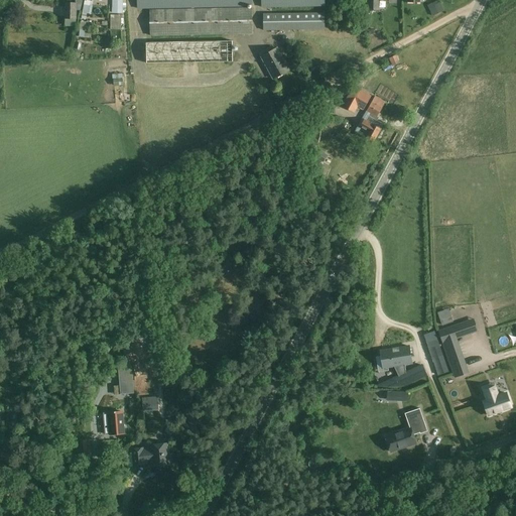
[(123,0),(112,0),(113,14),(123,14),(123,0)]
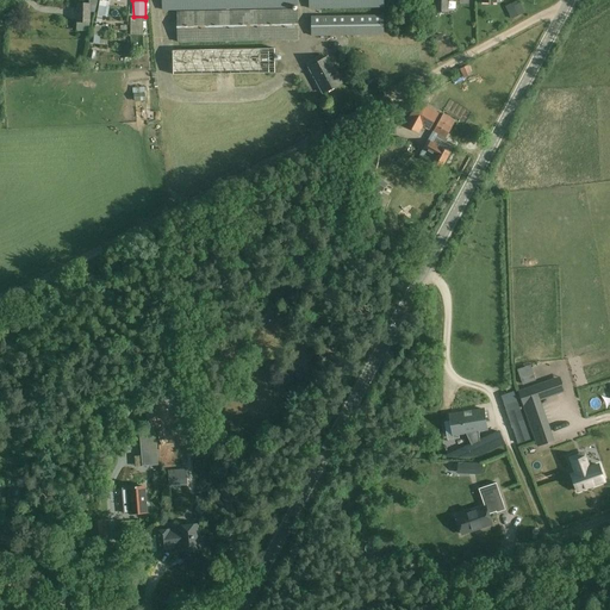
[(161,0),(162,11),(293,8),(293,6),(298,6),(298,0),(161,0)]
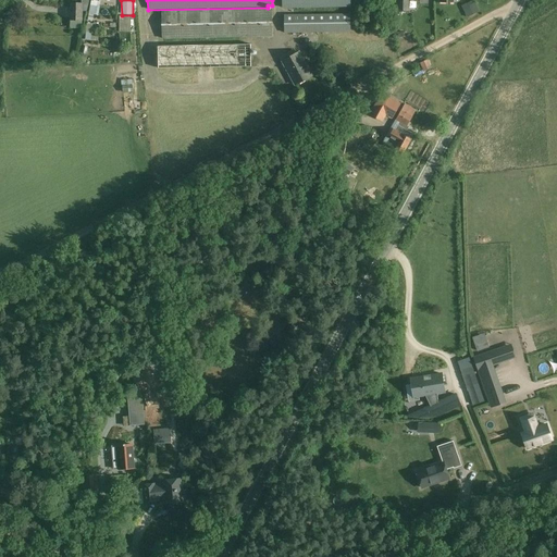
[(397,0),(397,11),(409,11),(409,0),(397,0)]
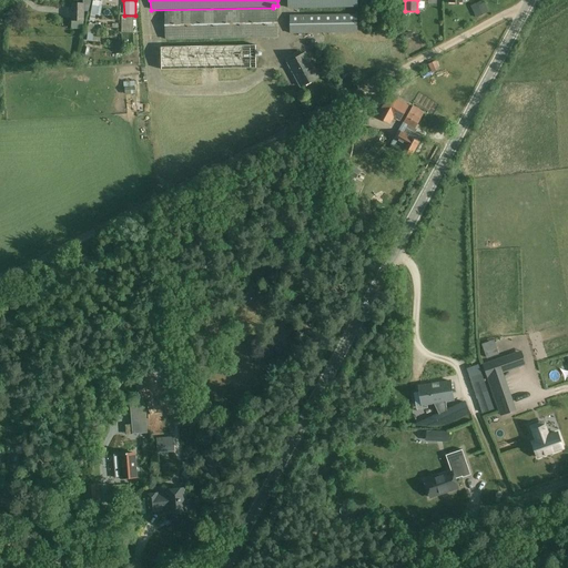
[(544,9),(549,17),(561,9),(556,1),(544,9)]
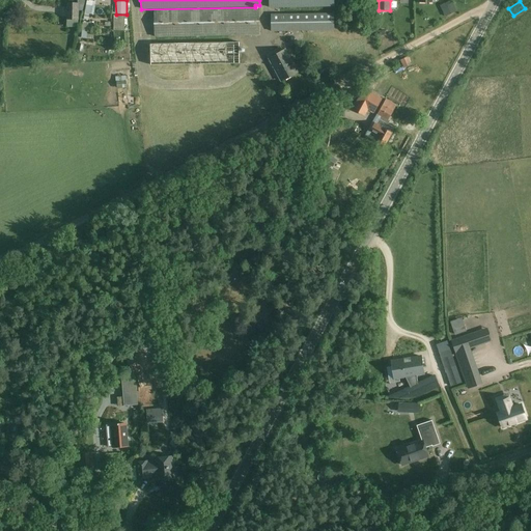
[(78,2),(67,2),(66,20),(79,20),(79,10),(79,2),(78,2)]
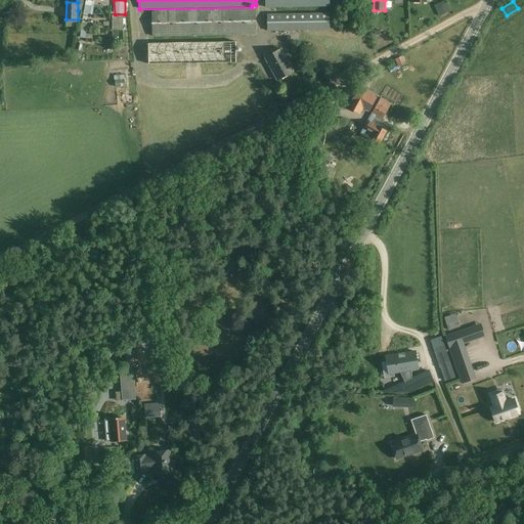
[(447,3),(436,9),(439,16),(451,11),(447,3)]
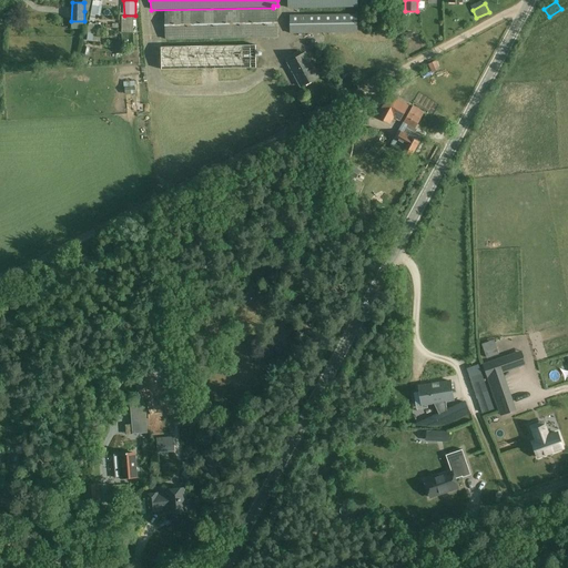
[(277,9),(164,11),(165,40),(277,38),(277,9)]
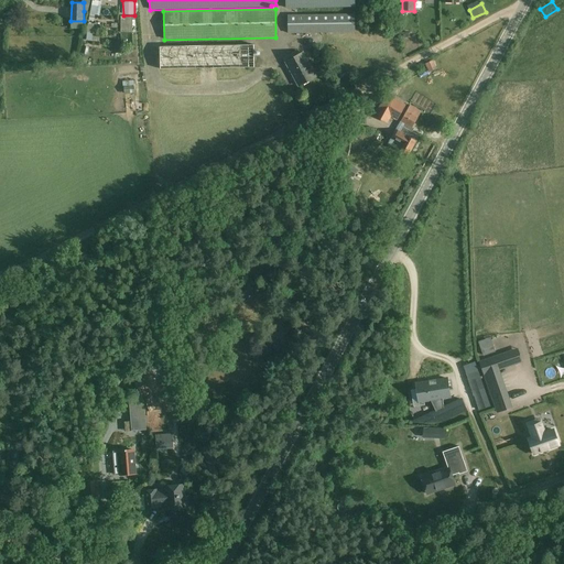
[(355,14),(288,15),(288,33),(355,33),(355,14)]
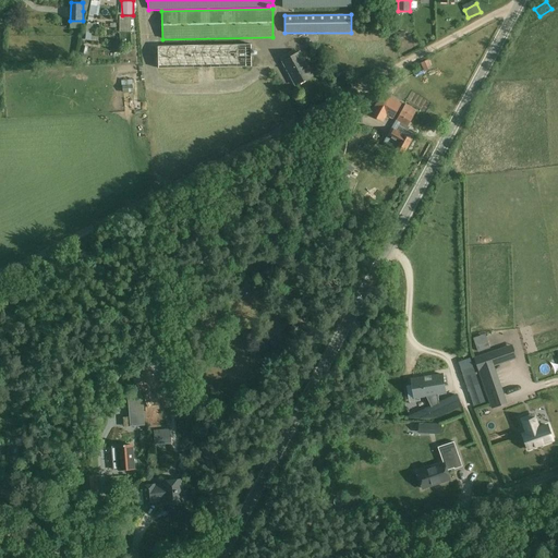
[(132,17),(118,17),(118,29),(132,29),(132,17)]
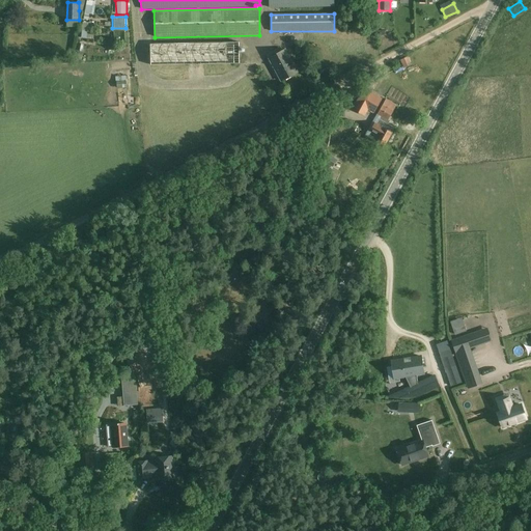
[(81,35),(86,36),(87,28),(92,29),(93,21),(82,20),(81,35)]
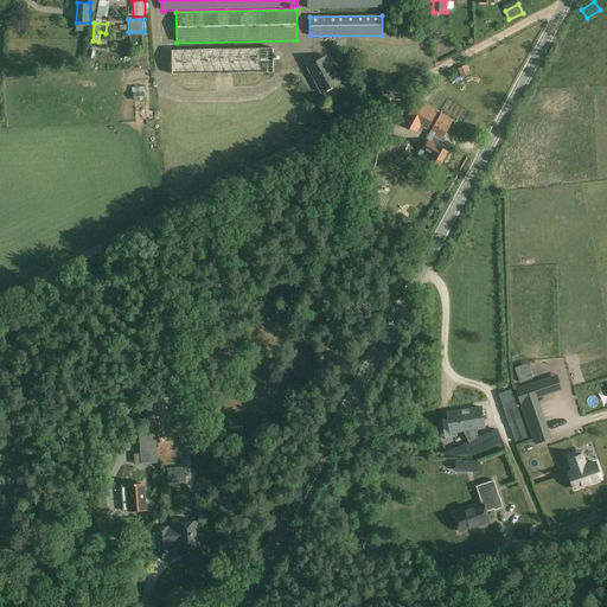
[(274,49),(172,50),(172,75),(274,74),(274,49)]
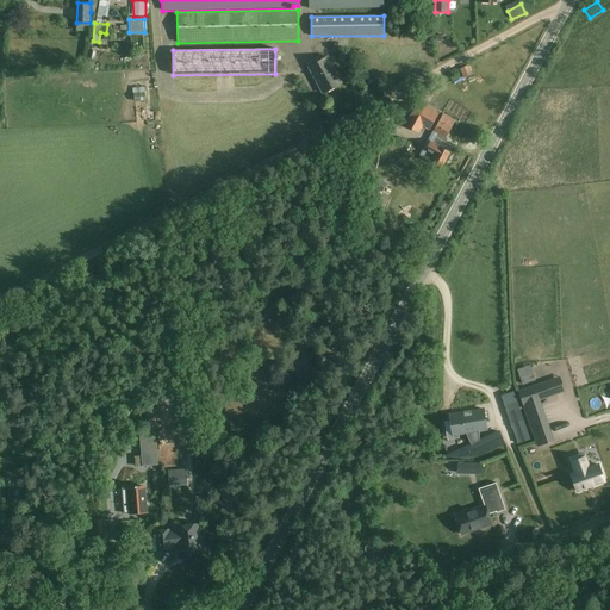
[(310,67),(324,94),(342,83),(328,57),(310,67)]
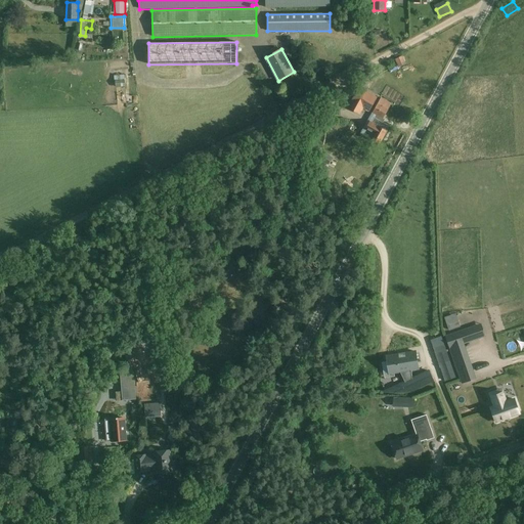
[(395,58),(398,66),(404,62),(401,56),(395,58)]
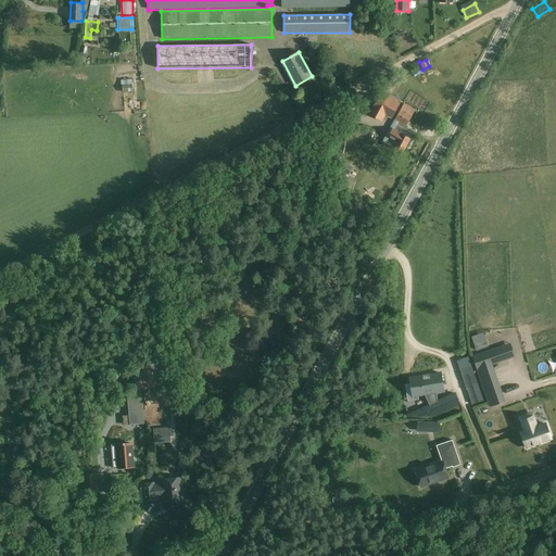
[(133,84),(122,86),(123,93),(134,91),(133,84)]
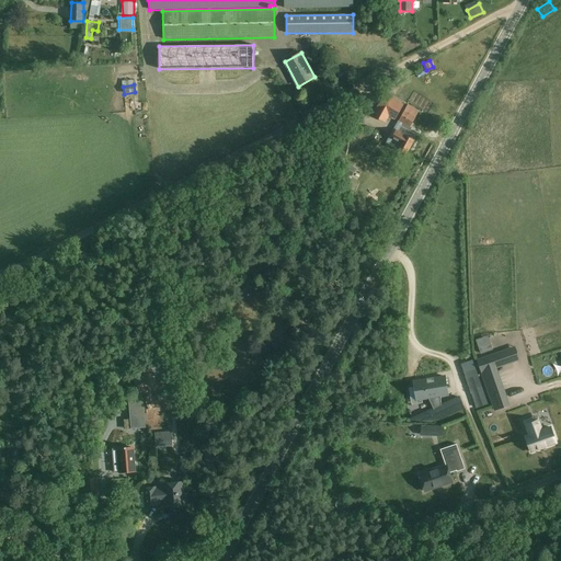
[(384,92),(371,114),(386,122),(389,116),(396,119),(404,103),(384,92)]
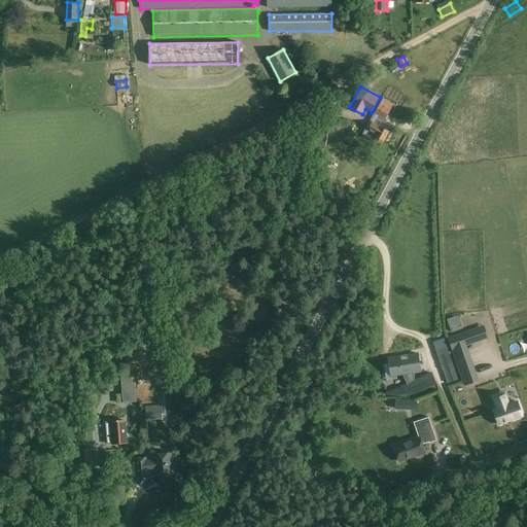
[(372,123),(367,130),(376,135),(373,140),(381,145),(389,133),(388,132),(391,127),(384,123),(390,110),(380,104),(375,113),(378,115),(373,124),(372,123)]
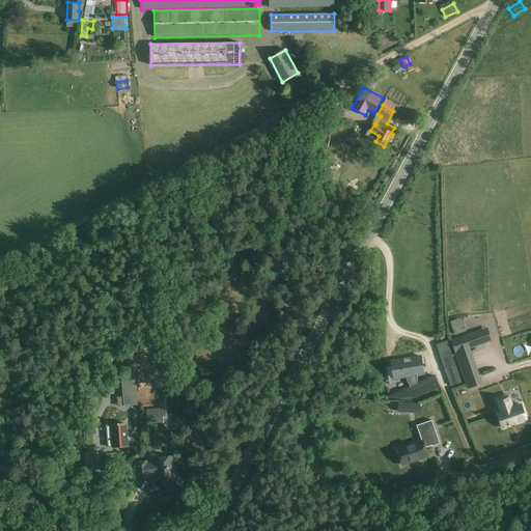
[(336,160),(325,154),(320,161),(332,167),(336,160)]
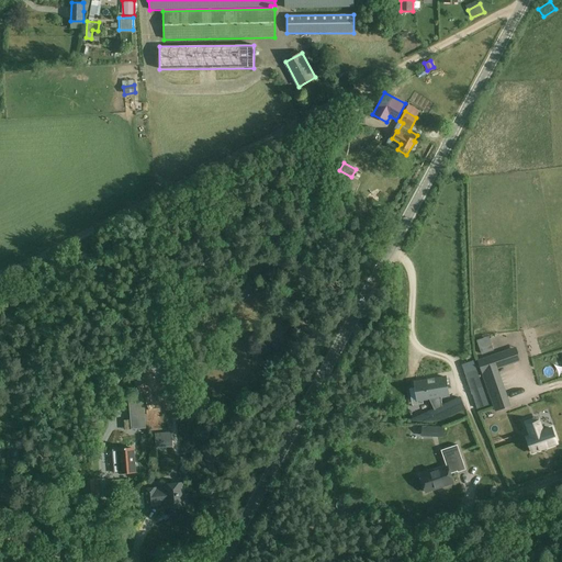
[(479,363),(483,373),(520,360),(516,350),(479,363)]
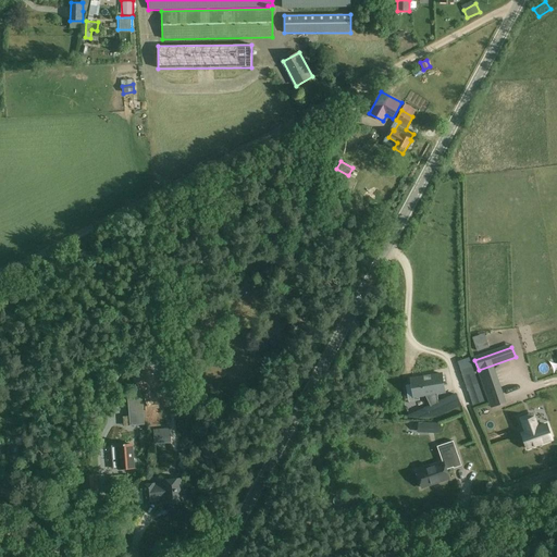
[(498,367),(500,373),(512,370),(510,363),(498,367)]
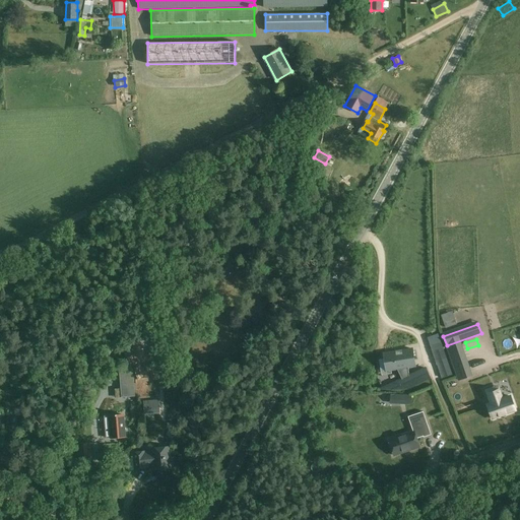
[(397,369),(401,379),(397,381),(399,389),(405,389),(430,378),(425,369),(409,376),(407,368),(414,367),(412,349),(384,353),(386,371),(397,369)]
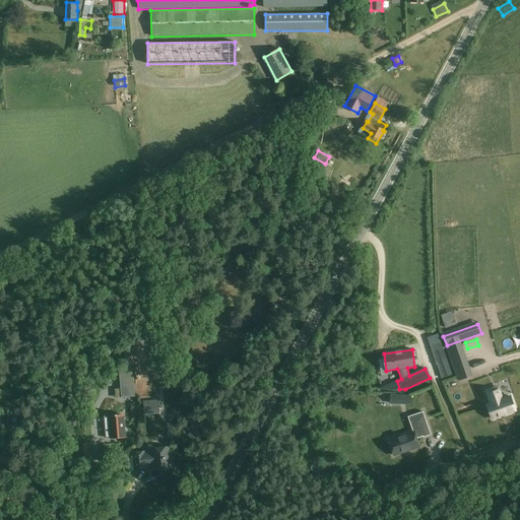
[(444,352),(436,355),(443,378),(452,375),(444,352)]
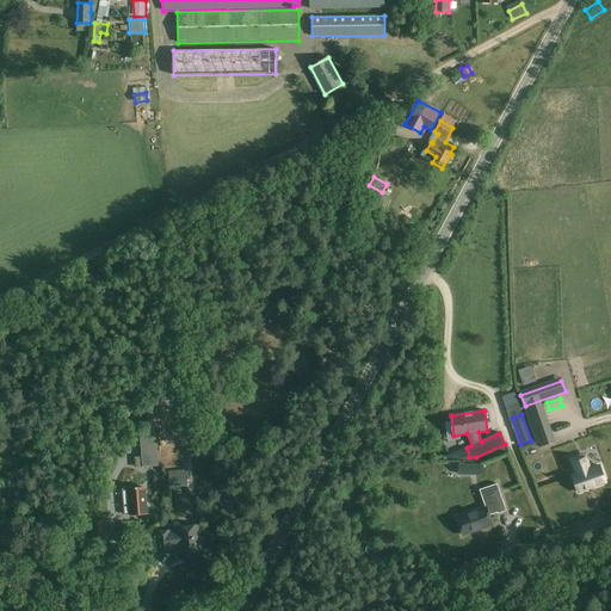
[(548,429),(535,433),(538,446),(553,442),(548,429)]
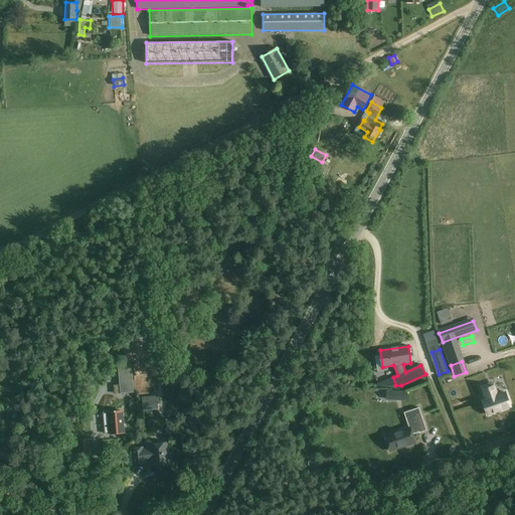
[(131,365),(119,366),(120,379),(132,378),(131,365)]
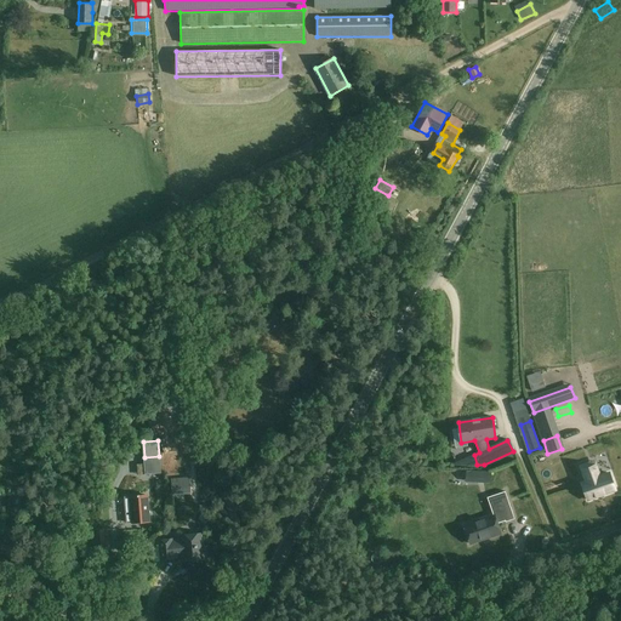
[(564,493),(557,465),(541,469),(548,497),(564,493)]
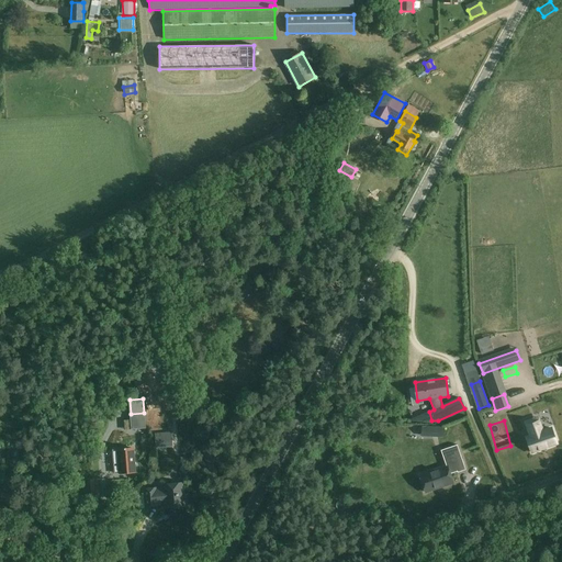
[(526,437),(531,452),(557,444),(551,428),(543,431),(539,420),(527,426),(530,436),(526,437)]
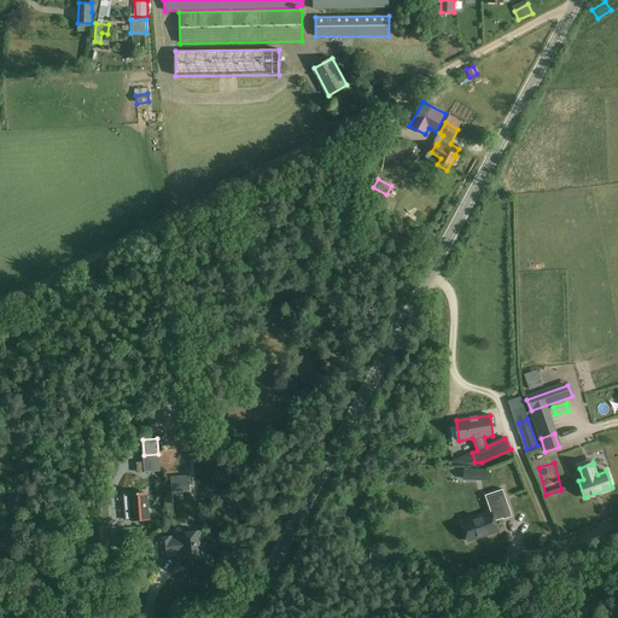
[(170,477),(172,493),(182,491),(181,476),(170,477)]
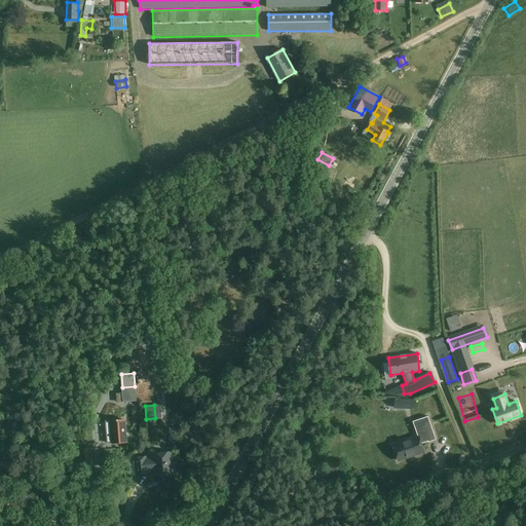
[(7,436),(15,437),(19,414),(10,413),(8,429),(5,429),(4,433),(7,434),(7,436)]
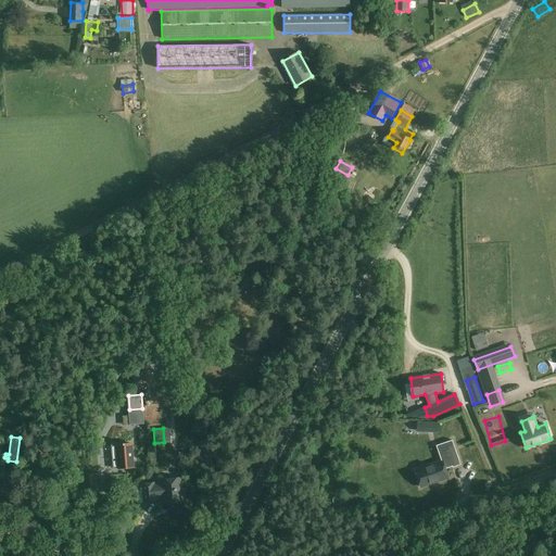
[(460,465),(452,440),(437,445),(442,460),(415,469),(421,487),(449,478),(445,469),(453,466),(453,467),(460,465)]
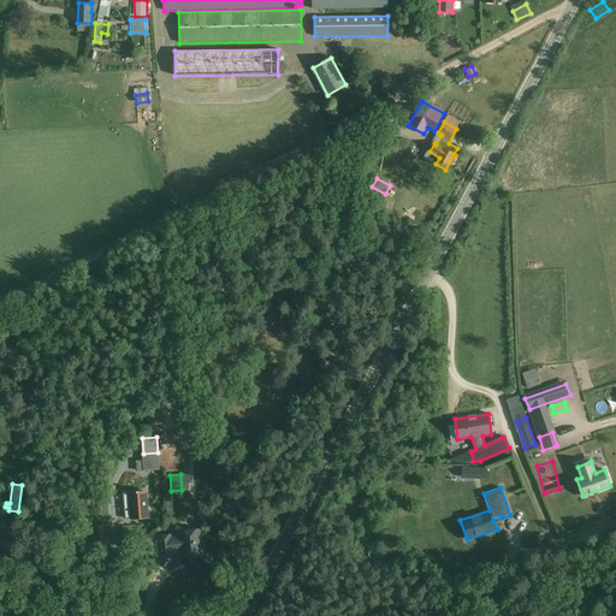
[(129,491),(124,492),(126,519),(131,517),(148,516),(146,489),(129,490),(129,491)]
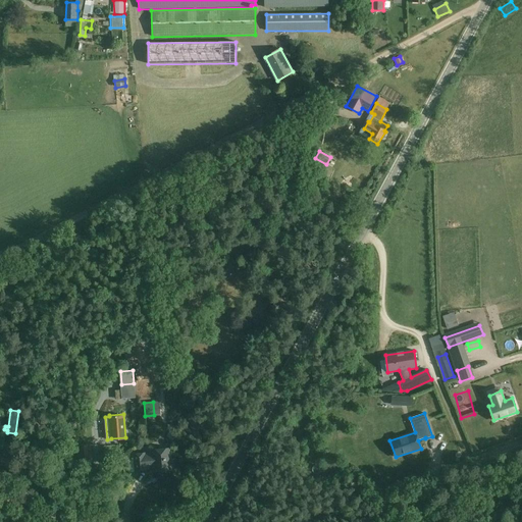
[(93,462),(91,444),(77,446),(79,464),(93,462)]
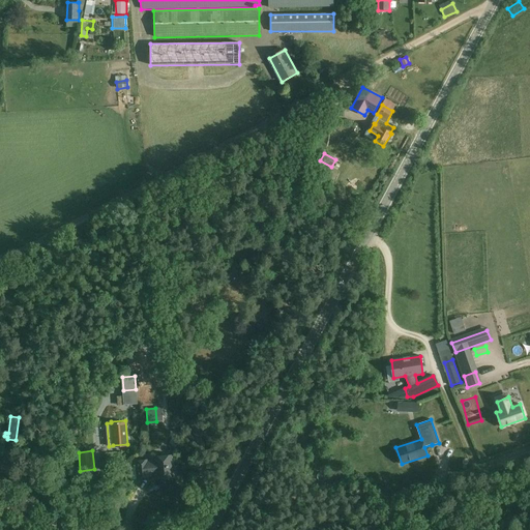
[(138,478),(149,477),(149,474),(156,473),(157,479),(174,477),(172,455),(155,458),(155,461),(148,462),(148,460),(136,462),(138,478)]
